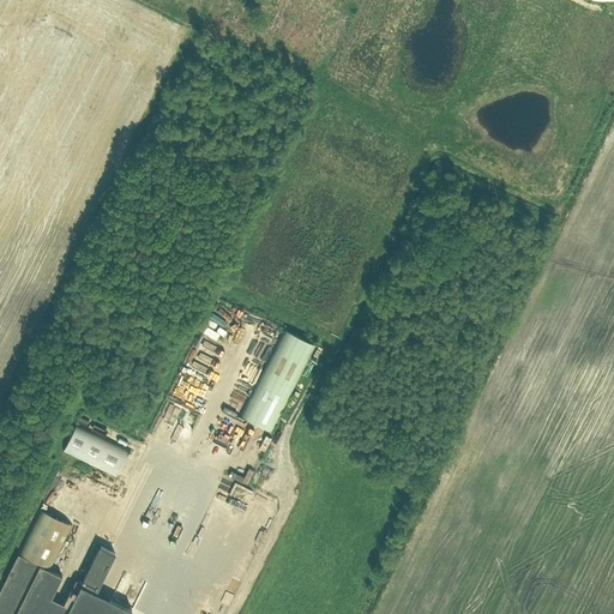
[(272,431),(284,408),(315,344),(282,327),(239,413),(272,431)]
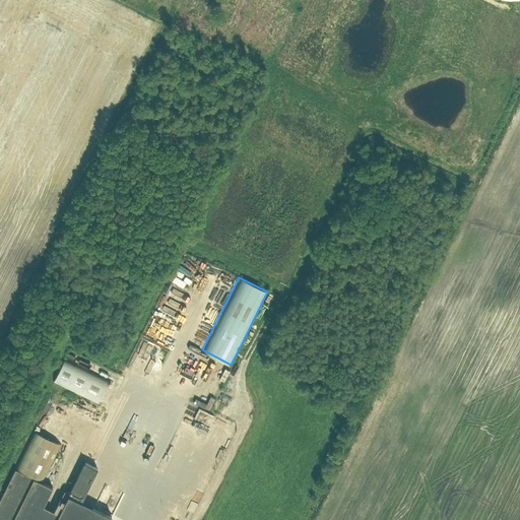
[(99,404),(110,381),(65,359),(53,382),(99,404)]
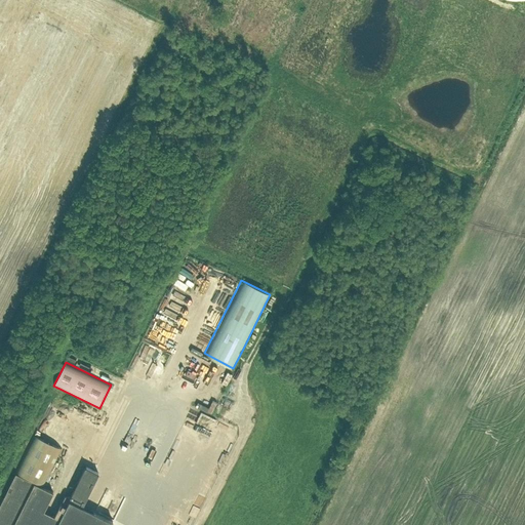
[(43,487),(62,449),(33,436),(14,473),(0,501),(0,524),(110,524),(113,521),(82,507),(98,474),(80,465),(52,518),(41,513),(51,492),(43,487)]
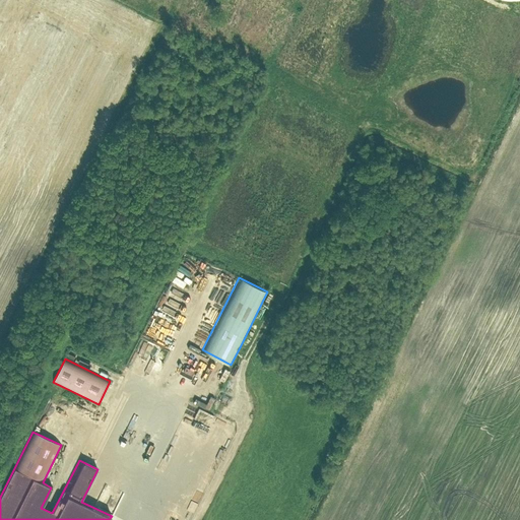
[(203,498),(207,488),(200,484),(196,495),(203,498)]
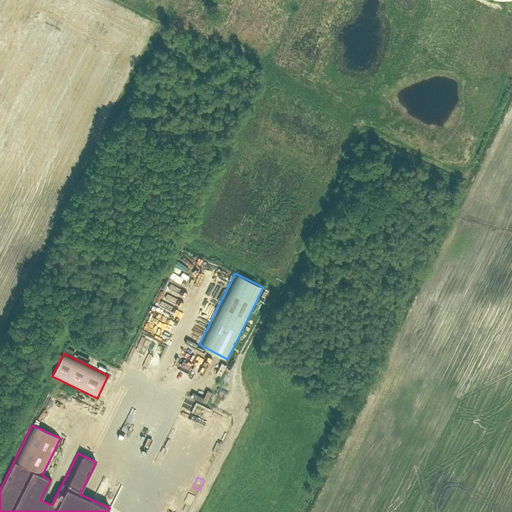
[(182,498),(179,508),(191,511),(193,500),(182,498)]
